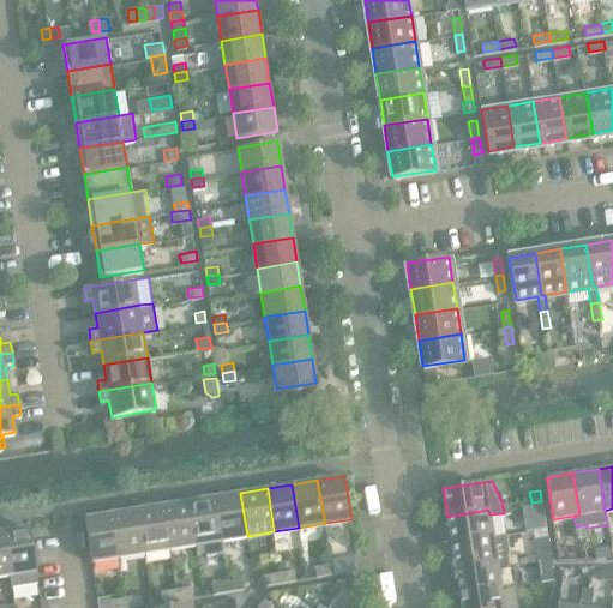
[(247,536),(240,493),(215,497),(222,540),(247,536)]
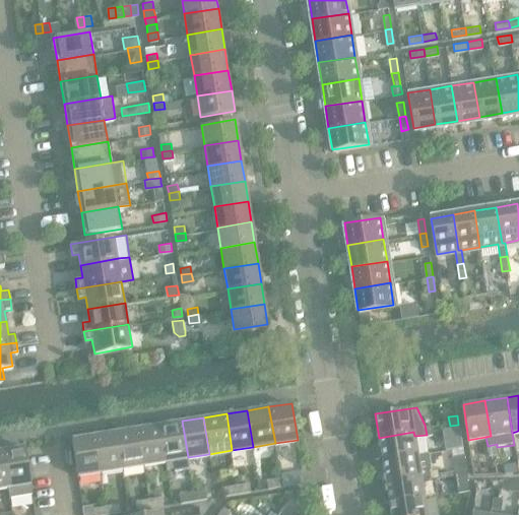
[(188,457),(182,421),(160,424),(166,460),(167,466),(174,465),(174,469),(189,466),(188,457)]
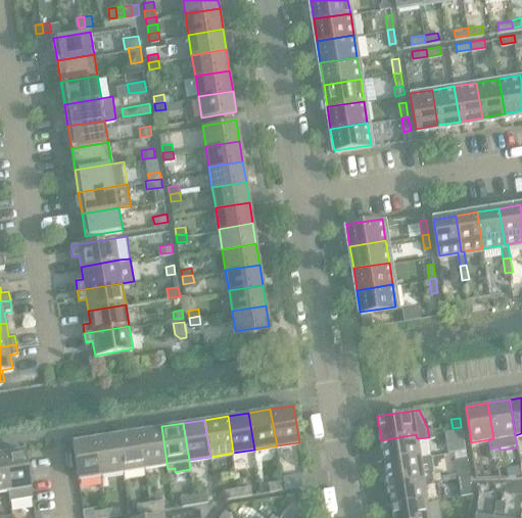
[(167,463),(161,426),(138,430),(145,467),(167,463)]
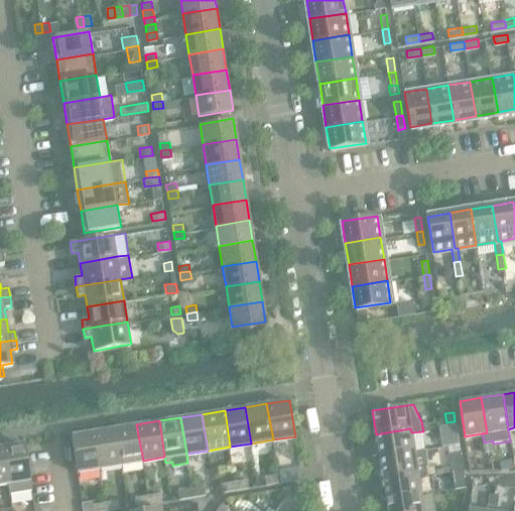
[(429,430),(428,425),(427,420),(421,421),(423,431),(429,430)]
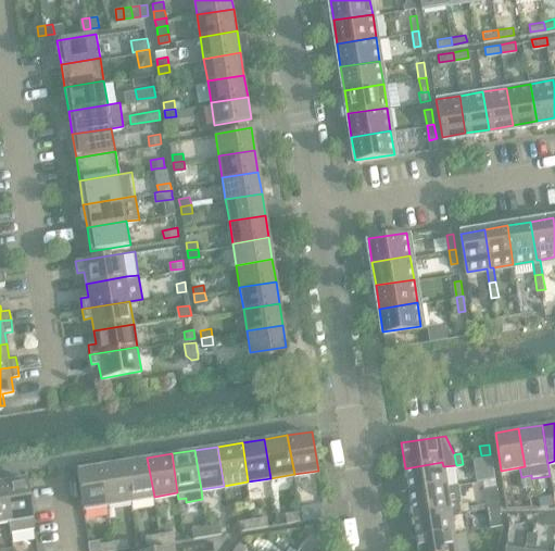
[(154,497),(147,458),(125,461),(131,500),(154,497)]
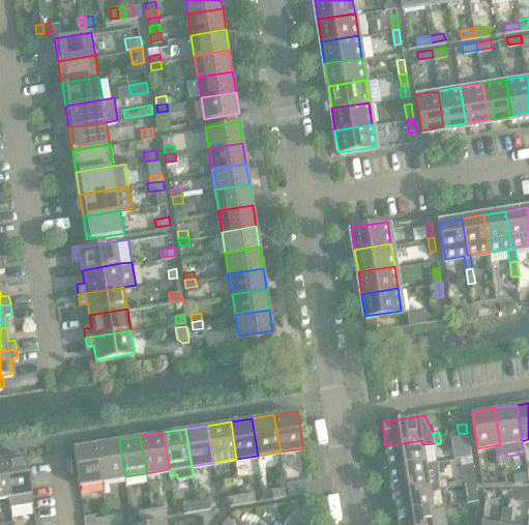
[(125,476),(119,439),(97,443),(104,480),(125,476)]
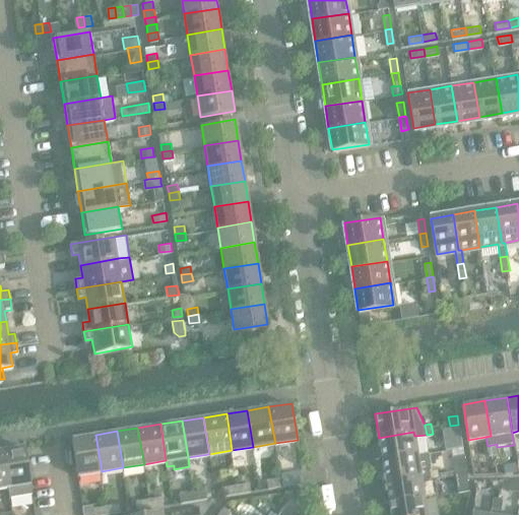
[(417,453),(414,436),(413,432),(379,438),(382,458),(417,453)]
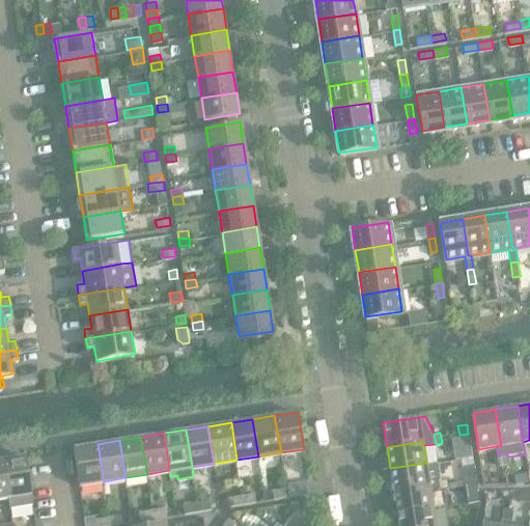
[(104,481),(98,444),(75,447),(80,485),(104,481)]
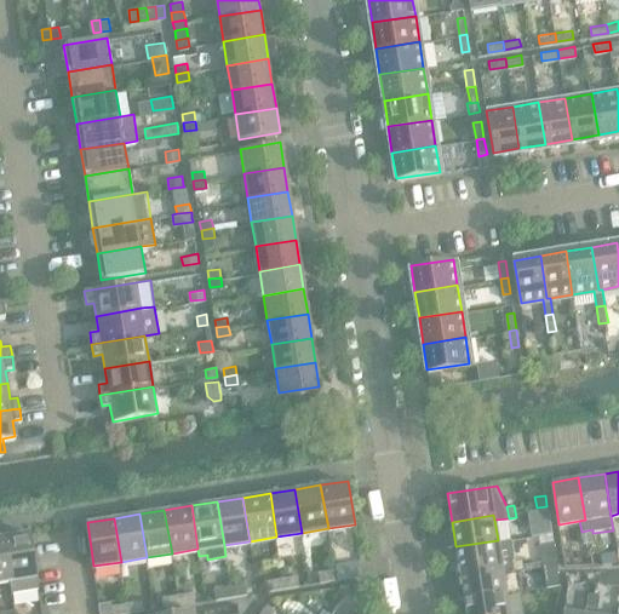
[(594,540),(592,533),(592,529),(582,532),(583,541),(594,540)]
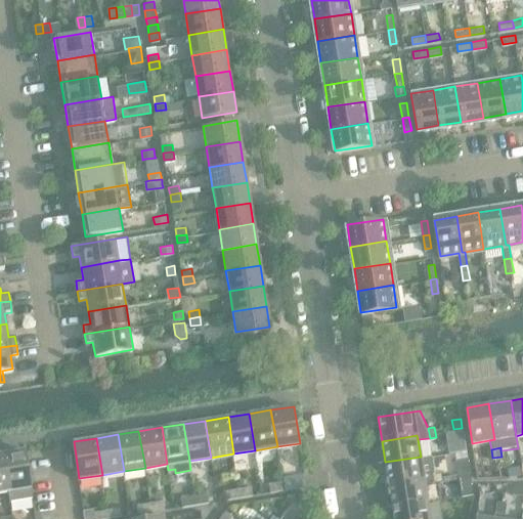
[(3,452),(8,489),(10,500),(33,495),(26,449),(3,452)]
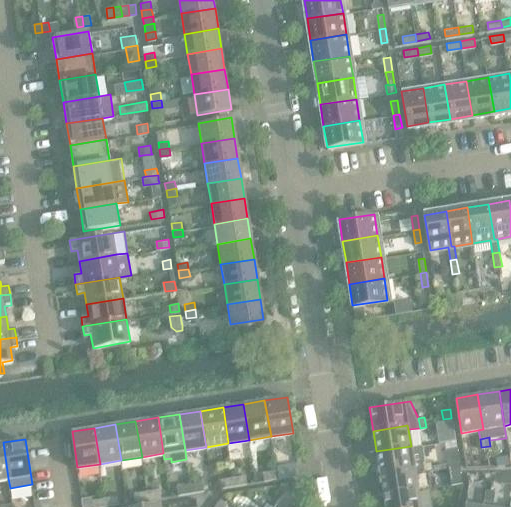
[(0,442),(0,479),(8,478),(3,442),(0,442)]
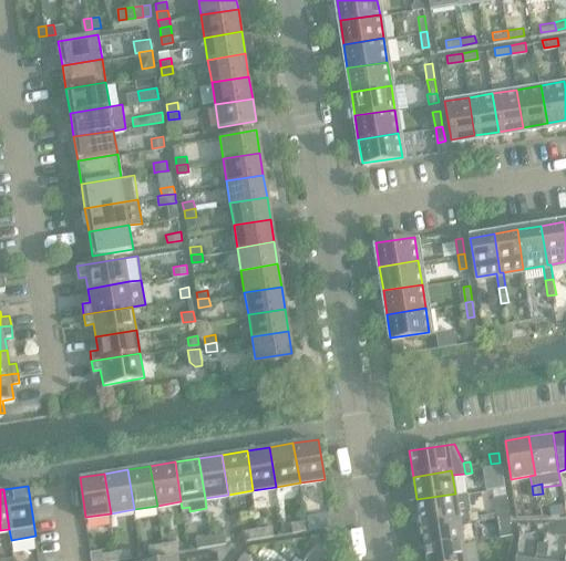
[(466,491),(455,494),(417,499),(421,523),(471,516),(470,510),(466,491)]
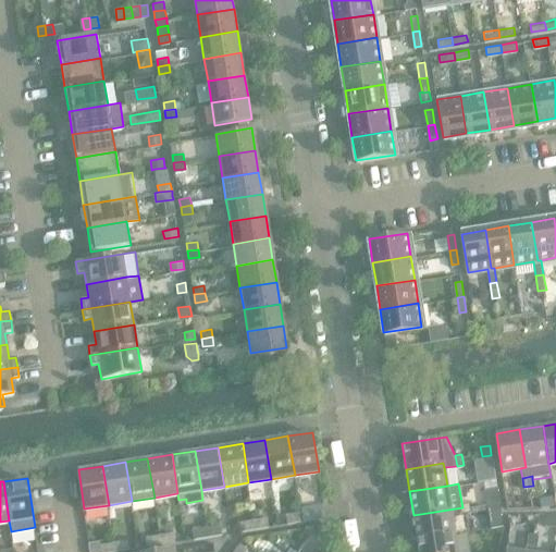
[(498,501),(496,486),(484,488),(486,503),(498,501)]
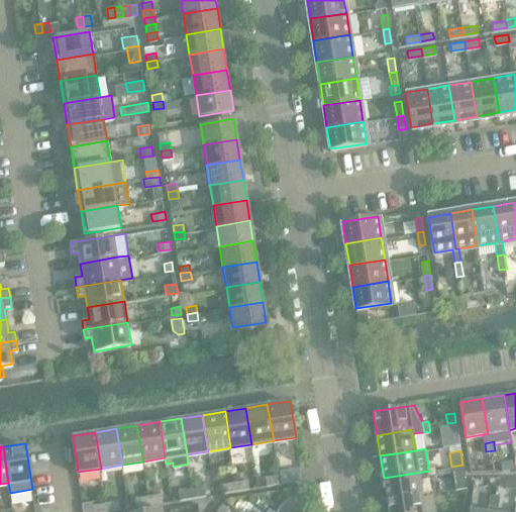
[(511,461),(502,462),(503,469),(513,468),(511,461)]
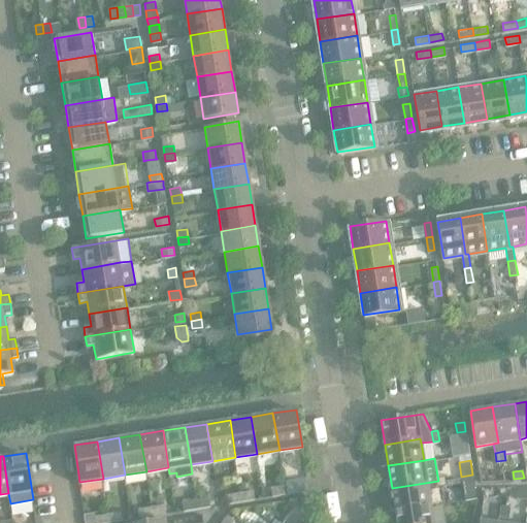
[(307,488),(305,476),(287,479),(289,491),(307,488)]
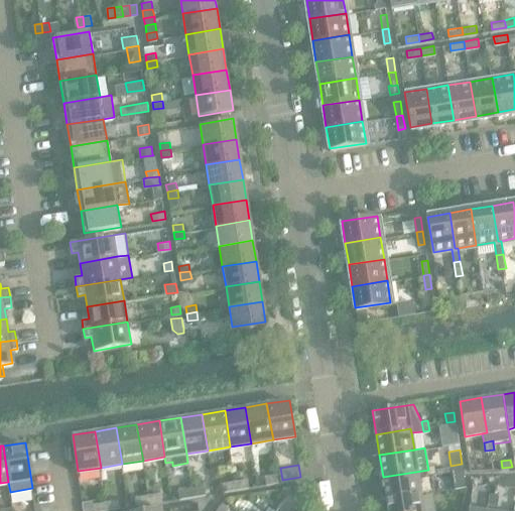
[(434,484),(434,482),(433,480),(431,478),(430,478),(429,474),(428,470),(383,477),(386,498),(431,491),(431,487),(432,486),(433,485),(434,484)]
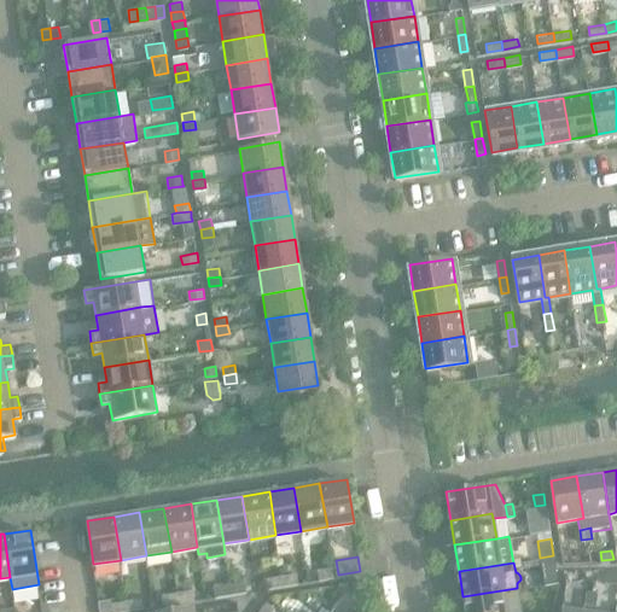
[(335,576),(333,565),(318,569),(320,578),(335,576)]
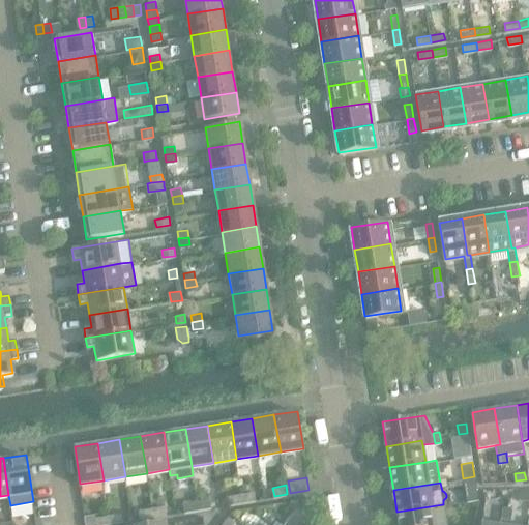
[(528,489),(520,488),(519,498),(528,499),(528,489)]
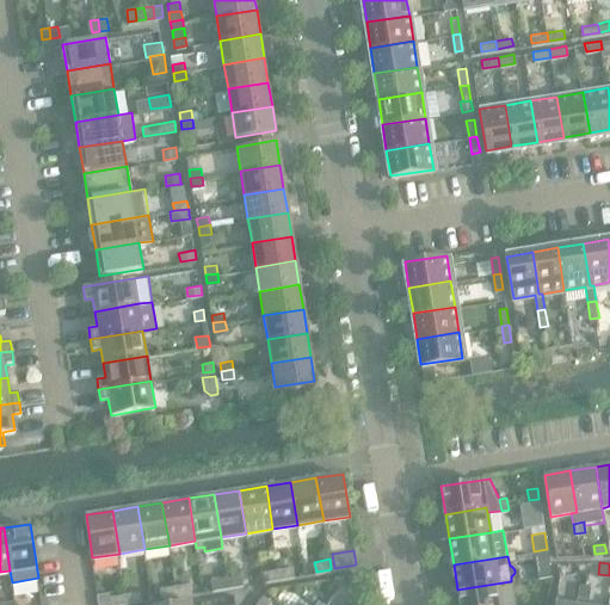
[(295,575),(294,566),(278,568),(279,578),(295,575)]
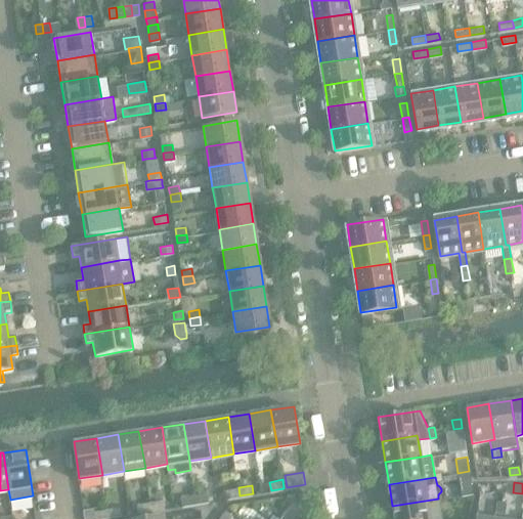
[(240,495),(238,487),(225,489),(226,498),(240,495)]
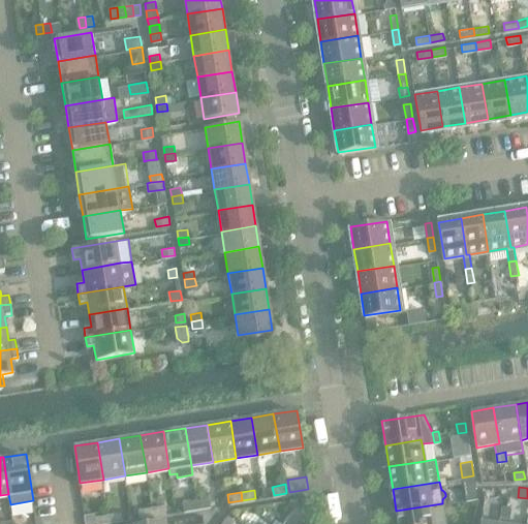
[(313,507),(311,495),(302,497),(304,510),(313,507)]
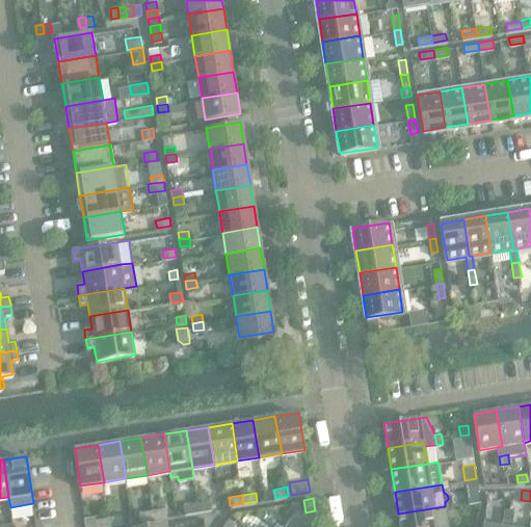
[(212,508),(211,500),(197,502),(200,510),(212,508)]
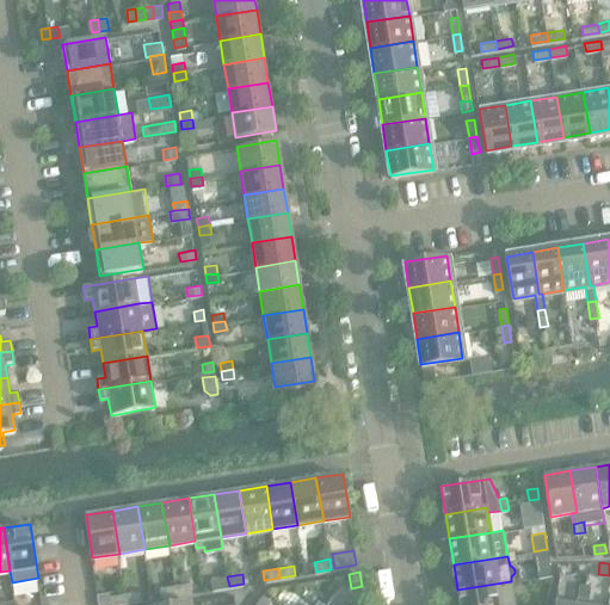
[(229,586),(227,576),(211,579),(214,588),(229,586)]
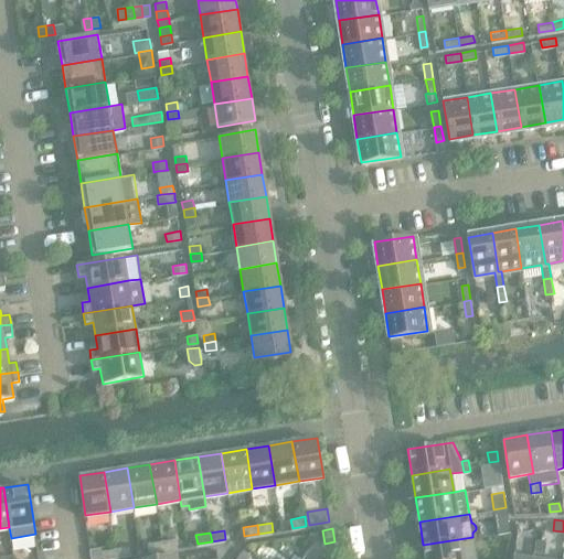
[(178,547),(177,537),(162,539),(165,549),(178,547)]
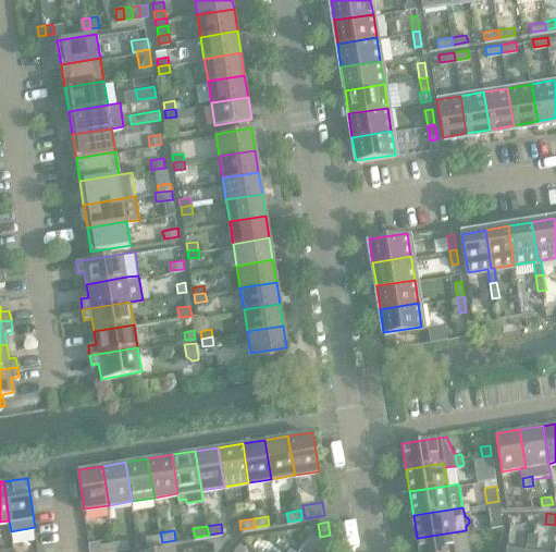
[(469,551),(466,530),(417,538),(419,551),(469,551)]
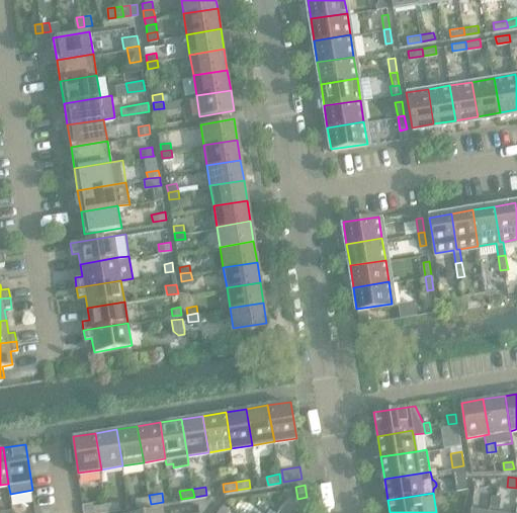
[(498,504),(500,496),(490,494),(489,503),(498,504)]
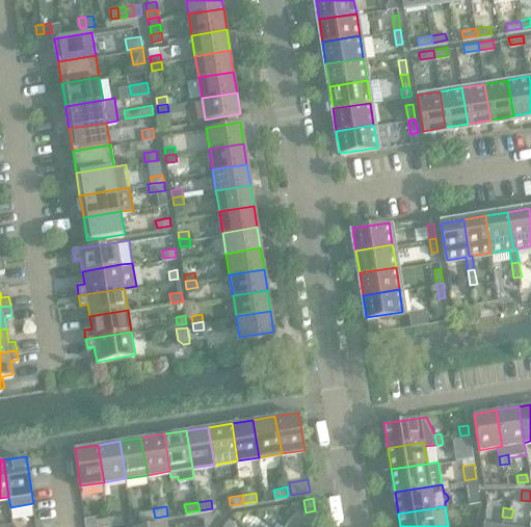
[(155,518),(153,508),(140,510),(141,520),(155,518)]
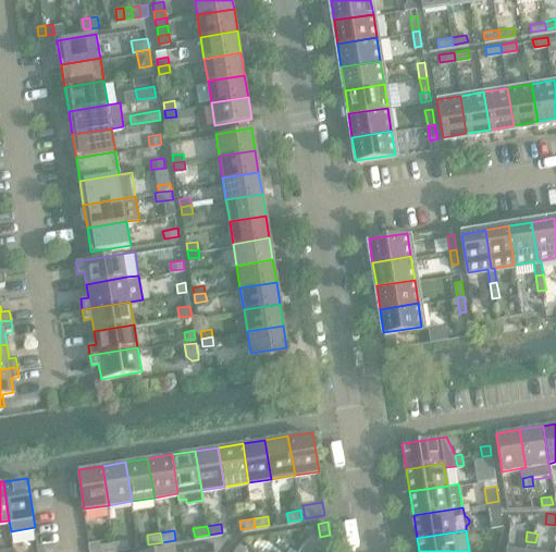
[(100,539),(88,541),(90,551),(101,551),(100,543),(100,539)]
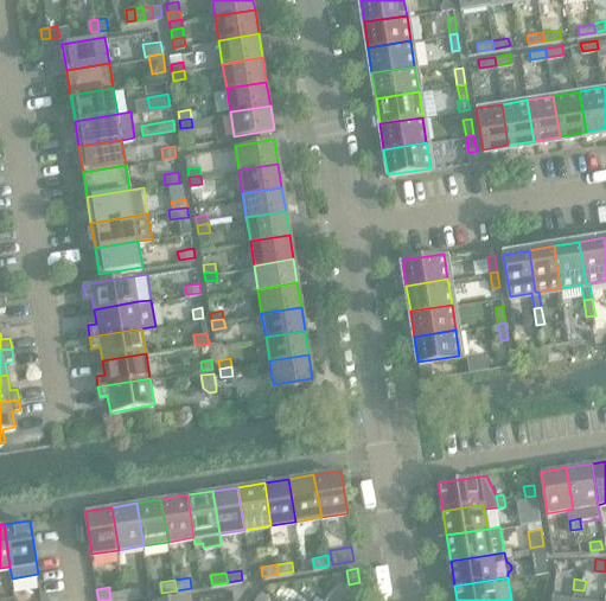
[(141,596),(139,587),(125,589),(126,599),(141,596)]
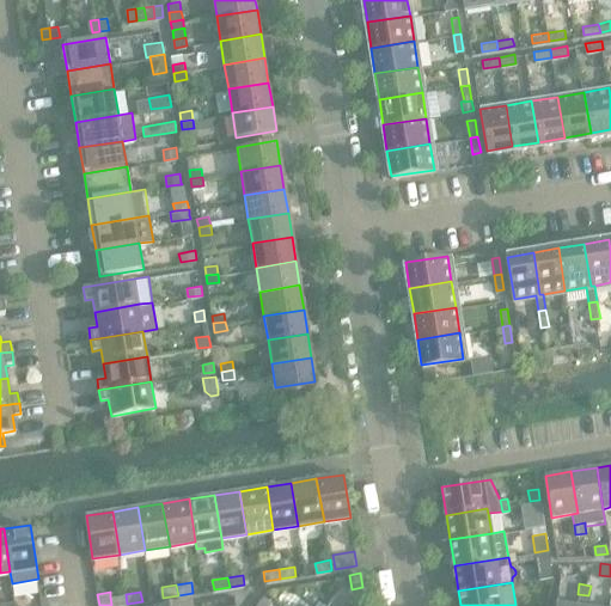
[(127,604),(126,594),(110,597),(111,605),(127,604)]
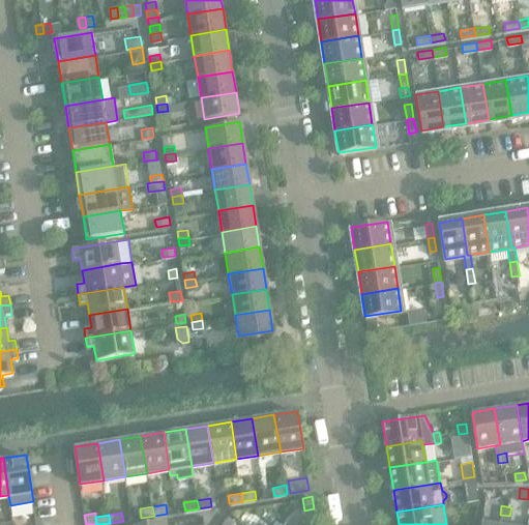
[(232,524),(236,520),(229,515),(221,524),(232,524)]
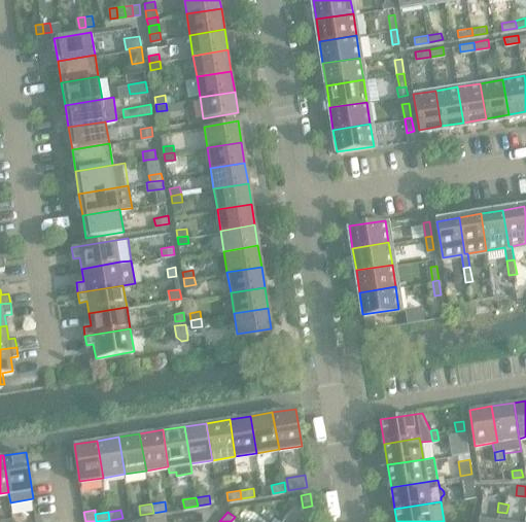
[(500,521),(504,521),(505,521),(506,513),(497,512),(496,521),(479,519),(478,521),(500,521)]
